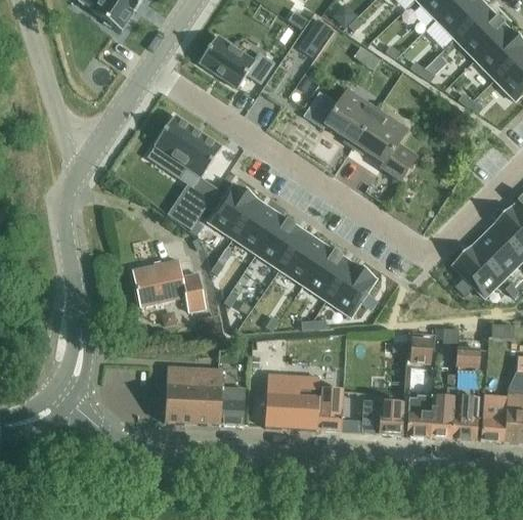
[(81,0),(80,1),(123,30),(123,29),(134,11),(142,0),(81,0)]
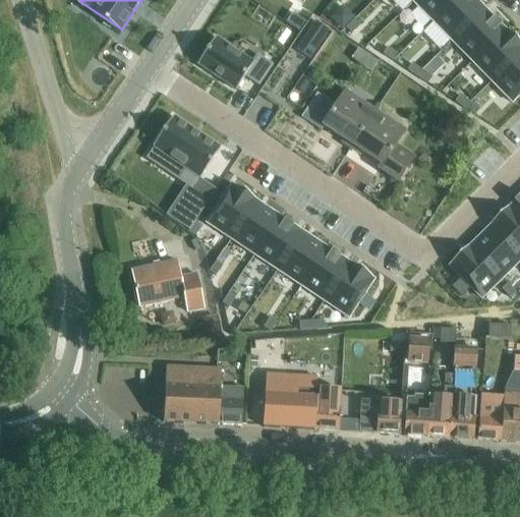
[(414,0),(434,19),(452,0),(414,0)]
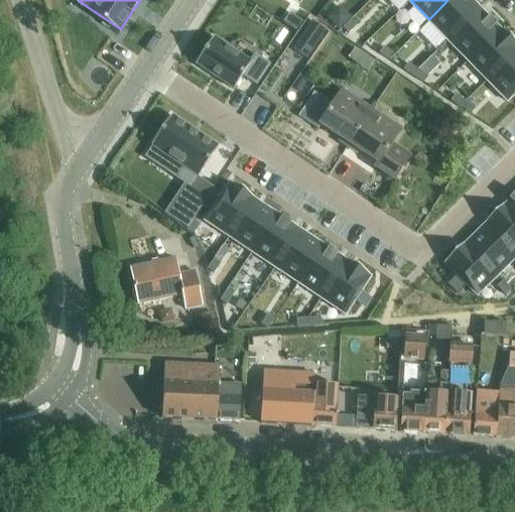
[(447,0),(429,19),(448,38),(481,7),(474,0),(447,0)]
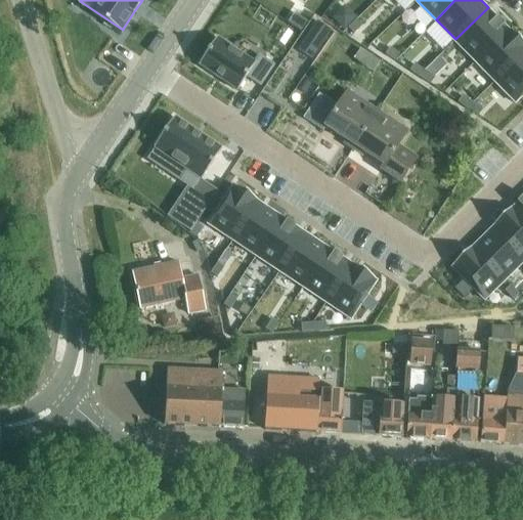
[(488,7),(455,39),(476,59),(509,28),(488,7)]
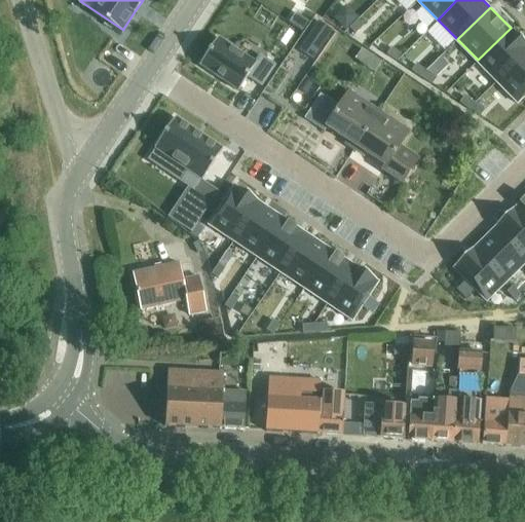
[(296,10),(290,20),(303,30),(310,20),(296,10)]
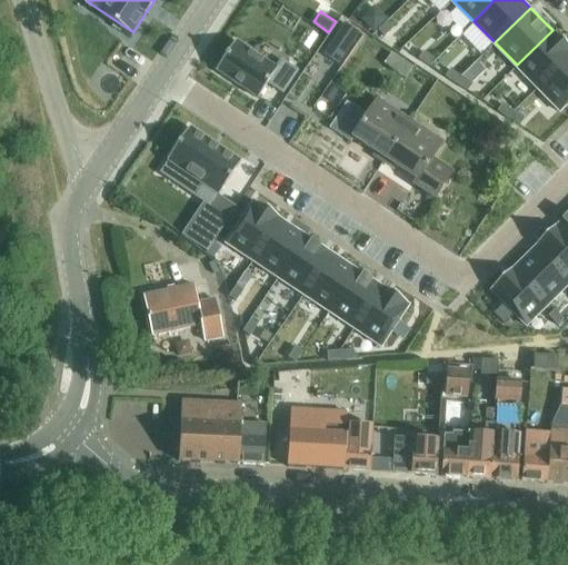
[(388,19),(378,28),(385,35),(395,25),(388,19)]
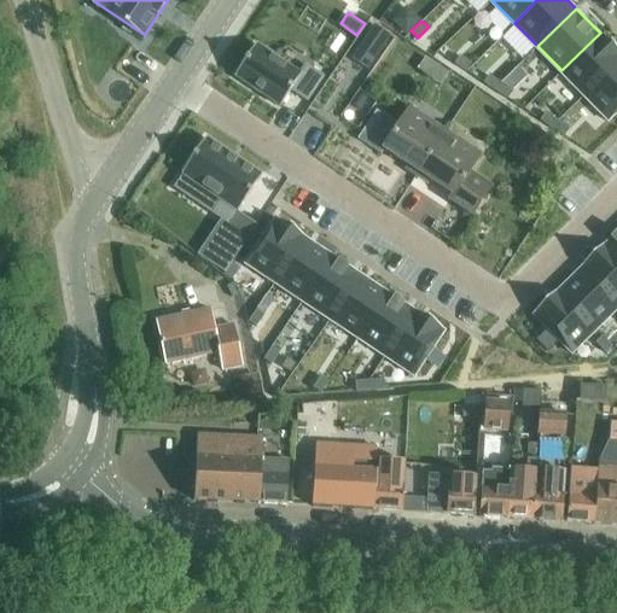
[(374,22),(351,54),(367,65),(390,33),(374,22)]
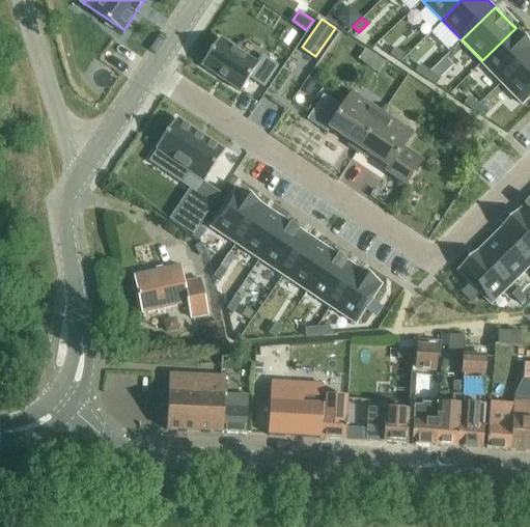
[(515,28),(482,60),(502,81),(529,53),(529,40),(518,28),(517,29),(515,28)]
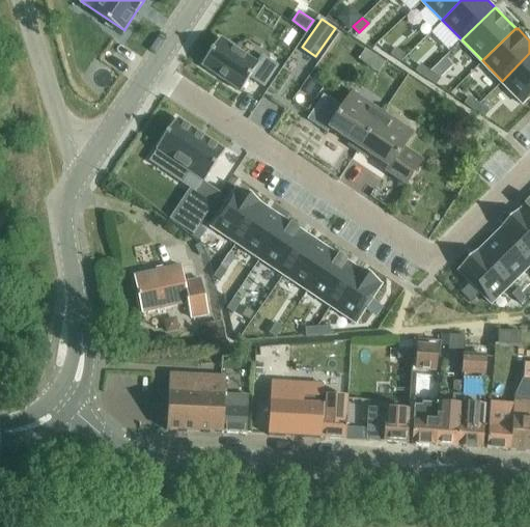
[(220,35),(202,62),(242,88),(251,75),(265,84),(278,63),(263,53),(258,61),(220,35)]
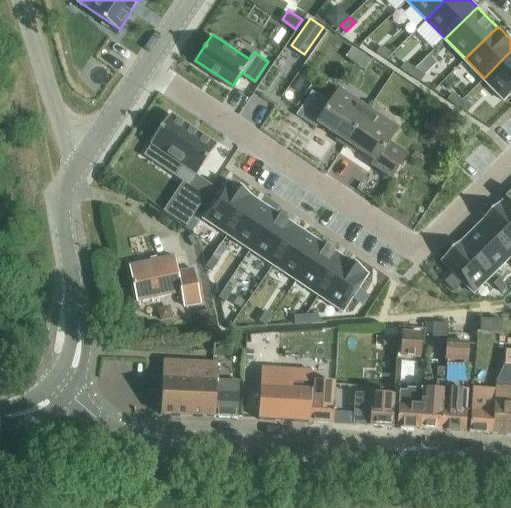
[(381,44),(377,50),(387,57),(391,50),(381,44)]
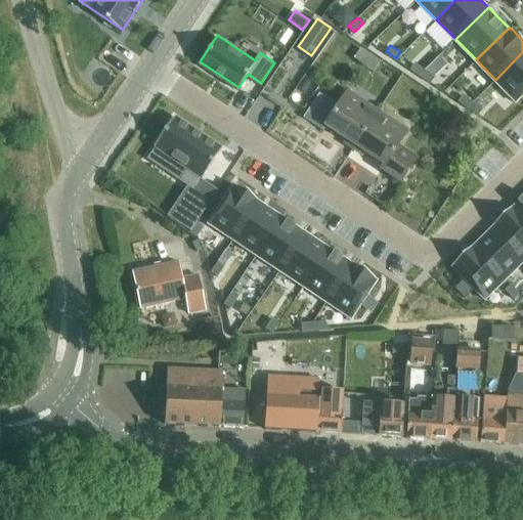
[(522,52),(495,80),(516,100),(522,93),(522,52)]
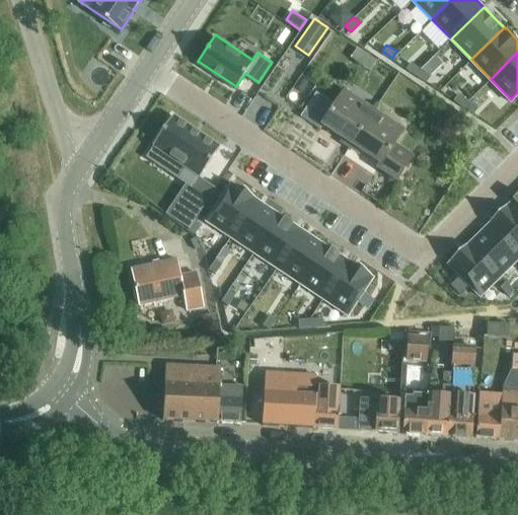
[(411,61),(407,67),(417,74),(421,67),(411,61)]
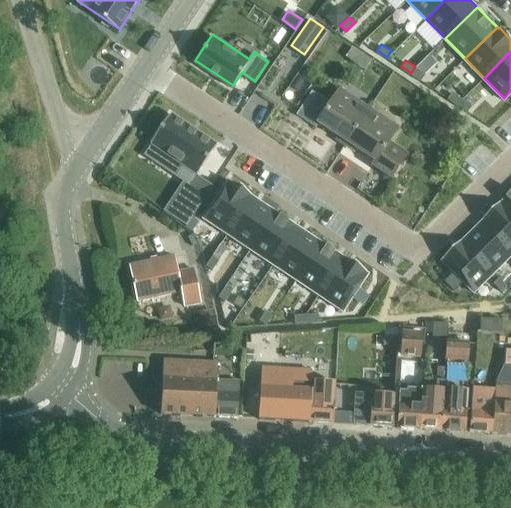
[(415,66),(411,73),(421,80),(425,73),(415,66)]
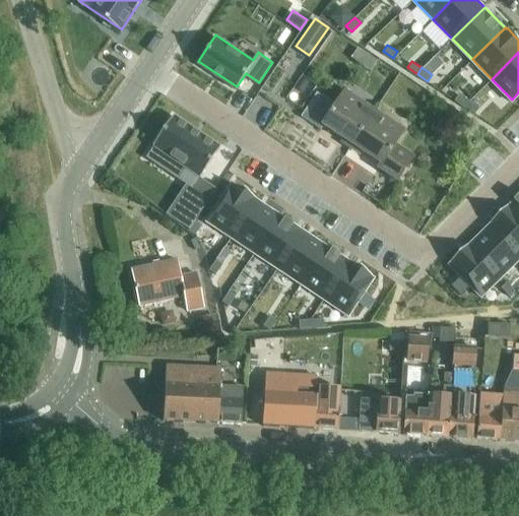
[(324,123),(352,142),(376,107),(346,87),(337,102),(318,89),(302,114),(321,127),(324,123)]
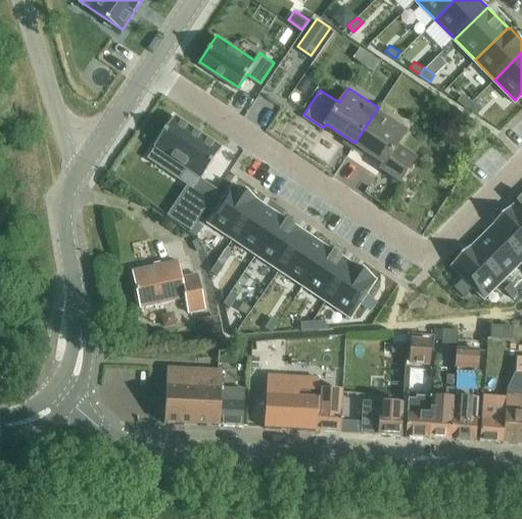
[(462,93),(458,100),(468,106),(472,100),(462,93)]
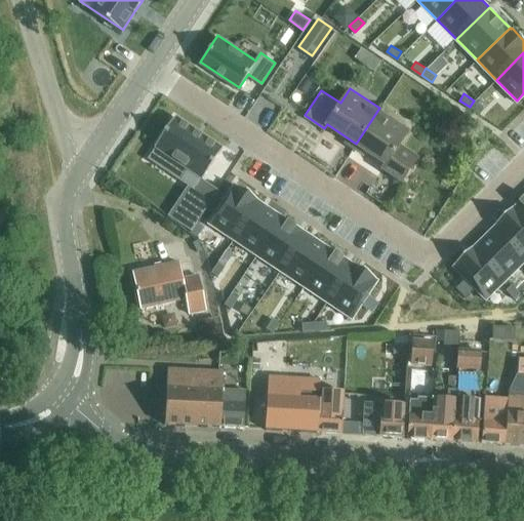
[(474,101),(470,107),(480,114),(484,107),(474,101)]
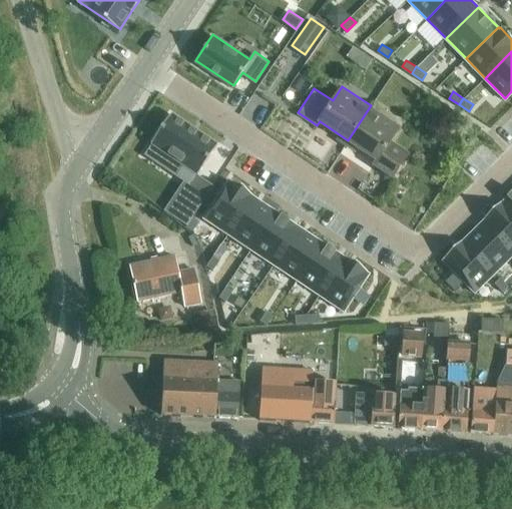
[(400,125),(371,105),(348,140),(376,159),(374,163),(393,176),(409,151),(391,139),(400,125)]
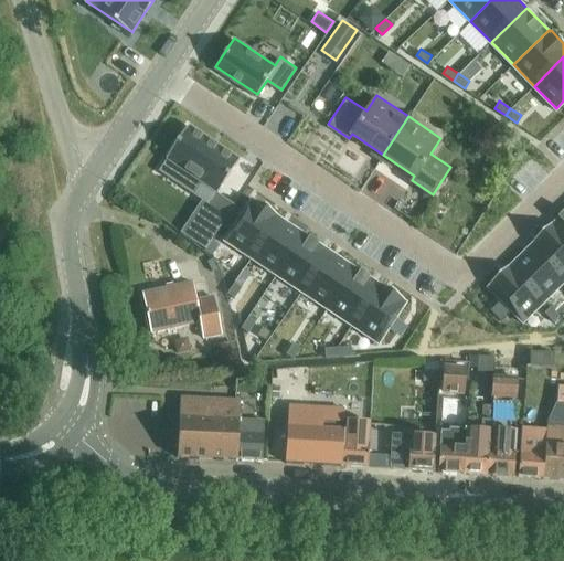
[(189,124),(167,157),(168,157),(201,180),(193,191),(209,201),(238,157),(189,124)]
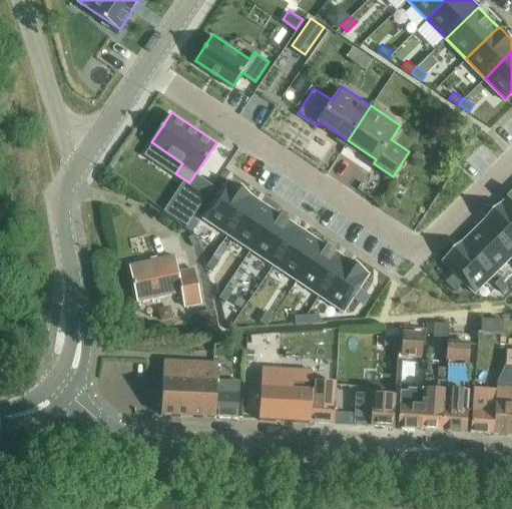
[(229,179),(204,217),(227,232),(252,195),(251,194),(252,193),(232,180),(231,181),(229,179)]
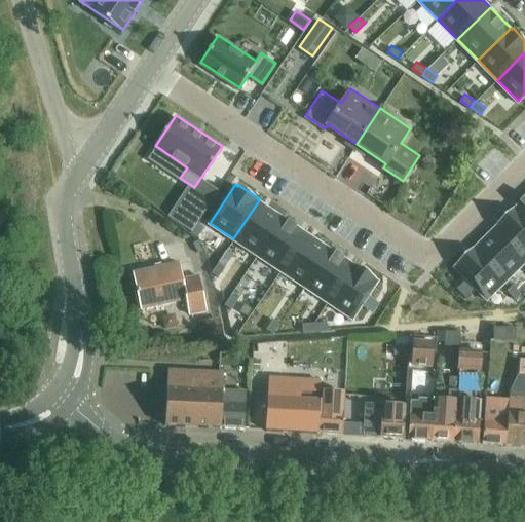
[(524,195),(516,206),(524,214),(524,195)]
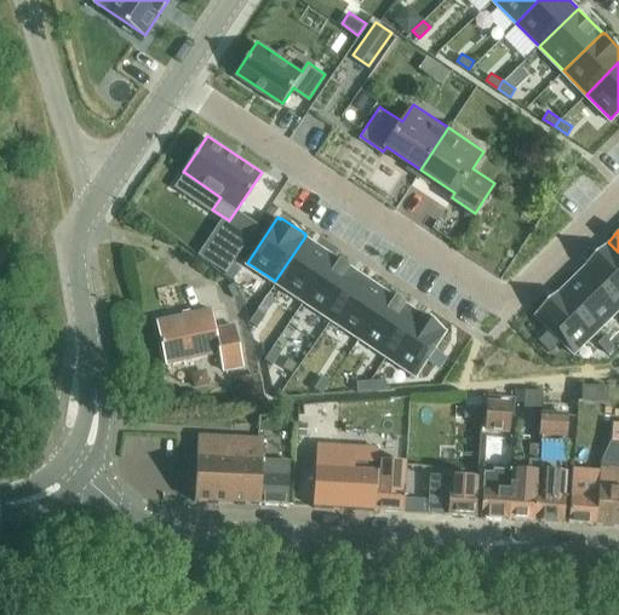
[(224,236),(208,259),(227,271),(233,260),(242,248),(224,236)]
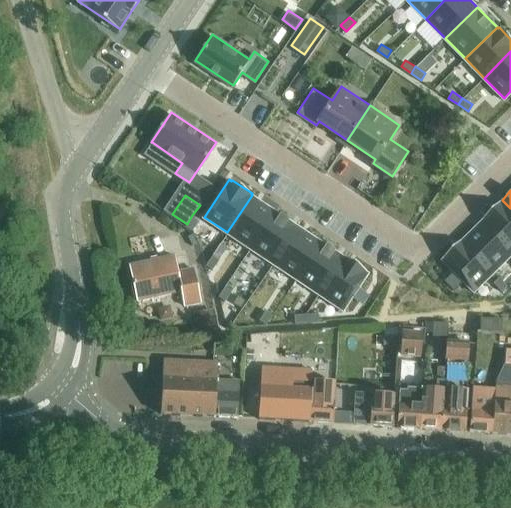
[(252,195),(227,232),(250,248),(275,210),(252,195)]
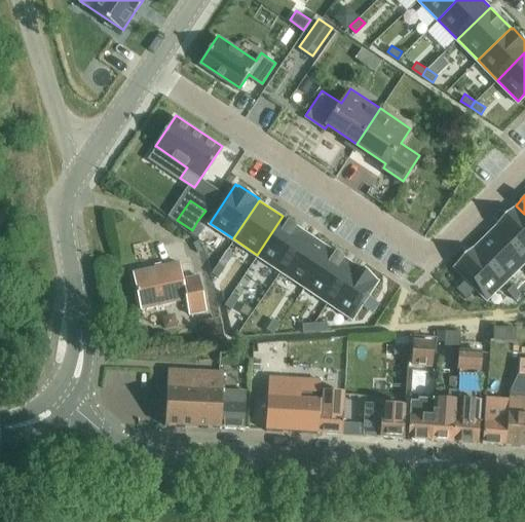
[(497,224),(495,225),(524,255),(524,214),(516,206),(514,207),(514,206),(496,223),(497,224)]
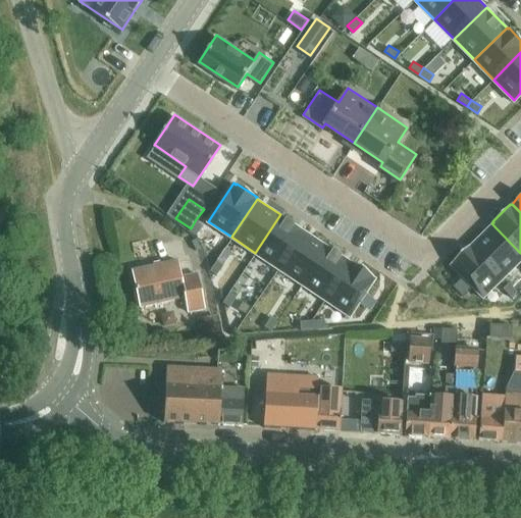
[(280,214),(255,253),(279,268),(305,230),(280,214)]
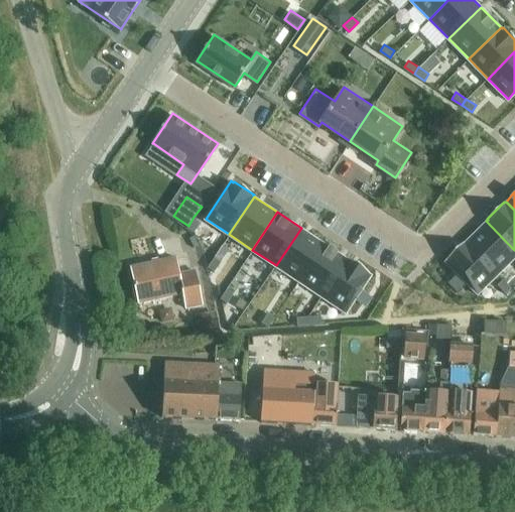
[(188,226),(187,227),(195,232),(201,222),(194,217),(188,226)]
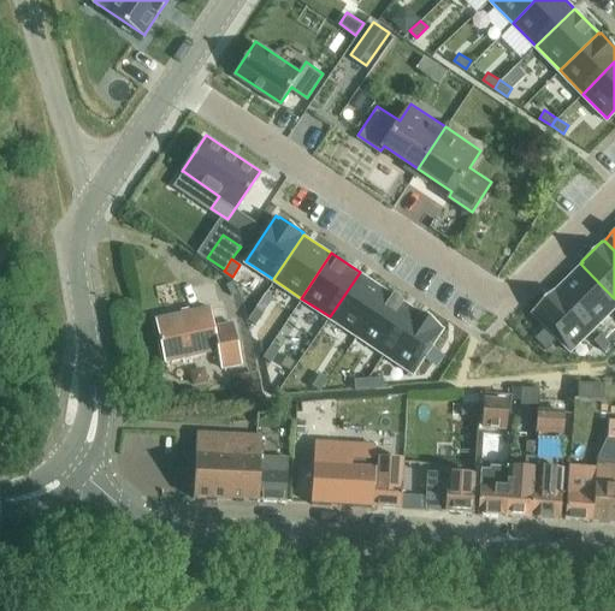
[(614,298),(580,264),(557,288),(595,326),(614,306),(614,298)]
